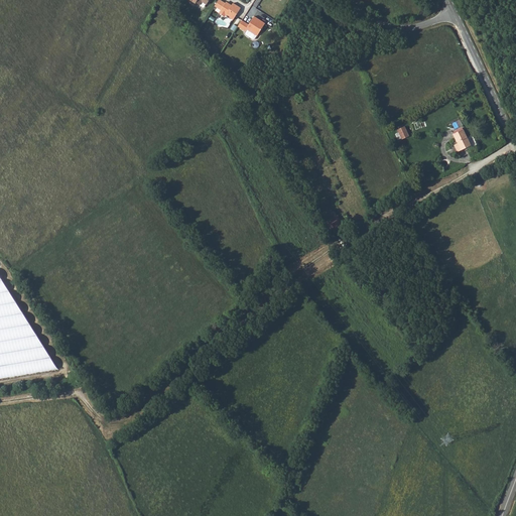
[(225,2),(222,0),(217,0),(214,5),(221,9),(218,12),(222,14),(223,13),(225,14),(232,19),(240,7),(233,2),(231,4),(231,5),(225,2)]
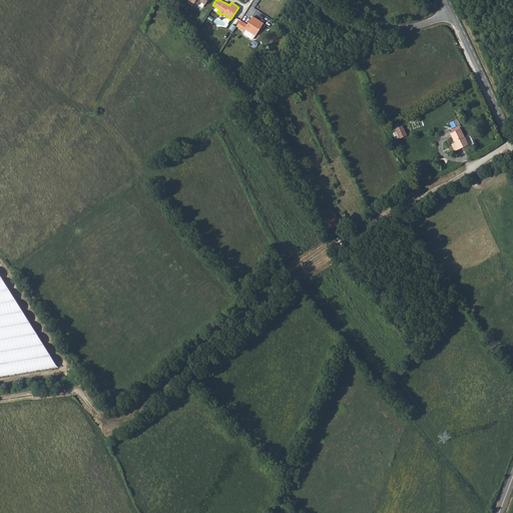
[(246,24),(239,19),(235,25),(243,30),(243,31),(243,33),(250,38),(252,38),(254,35),(262,25),(250,17),(246,24)]
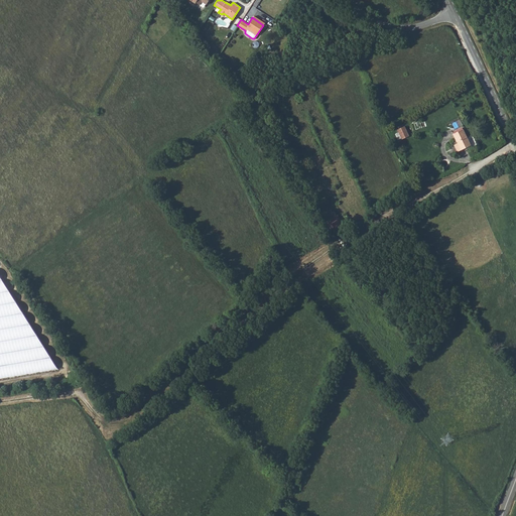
[(402,138),(409,134),(404,125),(397,129),(399,131),(395,132),(398,138),(401,136),(402,138)]
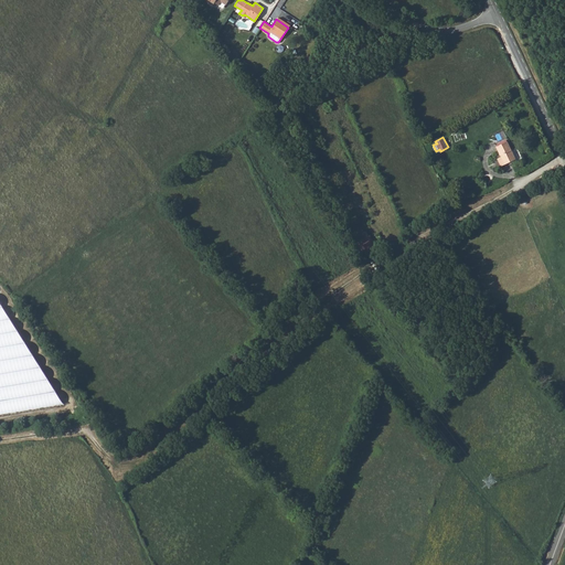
[(497,145),(501,153),(497,156),(500,163),(504,161),(505,161),(514,157),(511,149),(512,148),(508,139),(497,145)]
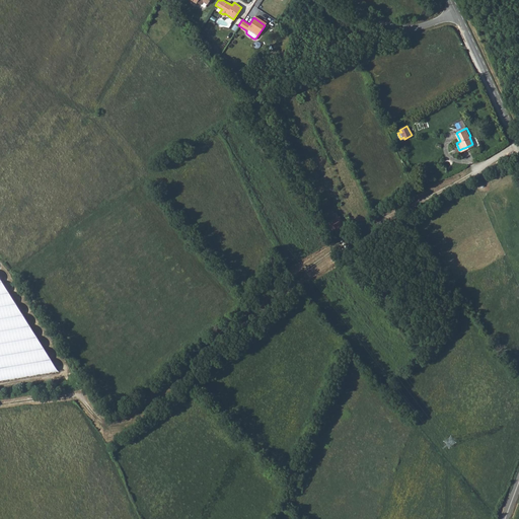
[(0,380),(58,371),(0,280),(0,380)]
